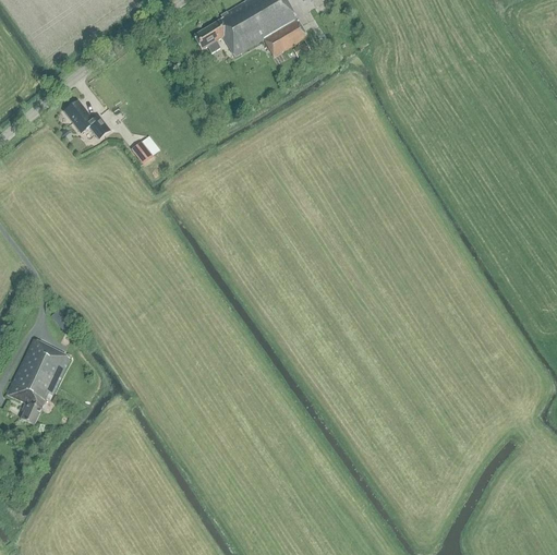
[(273,56),(306,35),(286,0),(243,0),(219,14),(221,16),(192,34),(193,36),(193,37),(198,46),(200,48),(206,45),(209,51),(218,46),(215,39),(221,35),(232,53),(232,52),(233,53),(262,37),(273,56)]
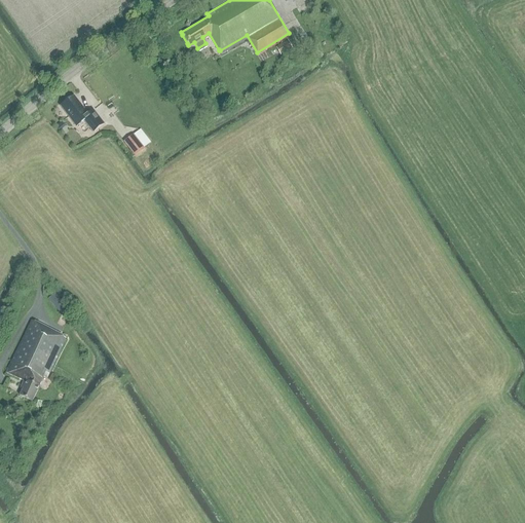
[(292,48),(287,38),(274,45),(278,53),(279,52),(280,54),(292,48)]
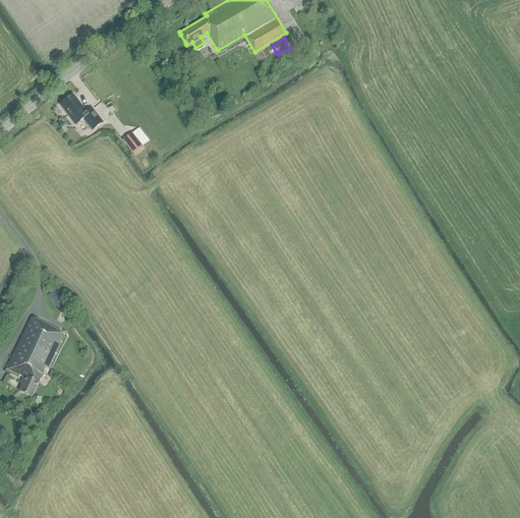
[(72,121),(80,115),(91,128),(101,120),(91,106),(85,110),(73,96),(71,97),(69,95),(58,103),(72,121)]
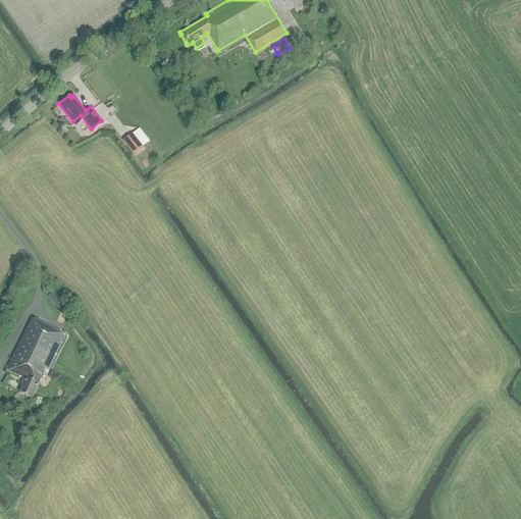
[(143,145),(131,130),(120,138),(133,153),(143,145)]
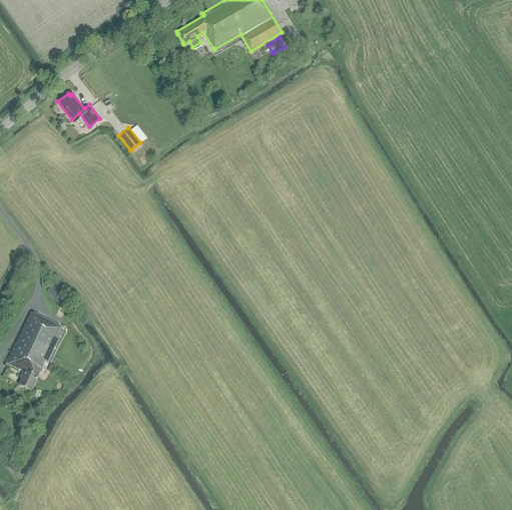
[(17,383),(31,390),(41,365),(44,366),(62,329),(29,311),(8,352),(9,352),(4,361),(21,369),(18,375),(21,376),(17,383)]
